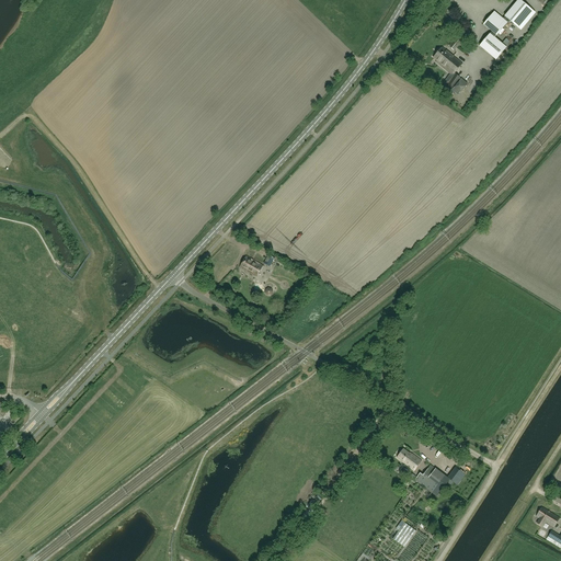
[(494,12),(483,24),(492,32),(490,34),(494,37),(510,20),(521,30),(528,22),(525,19),(531,10),(519,0),(518,0),(503,19),(494,12)]
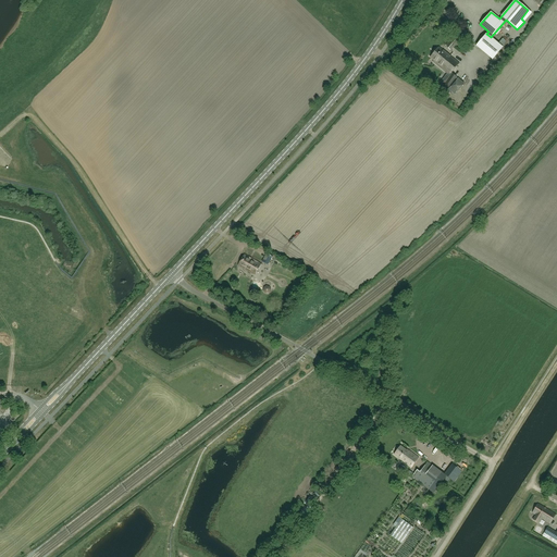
[(509,31),(505,36),(510,40),(515,36),(509,31)]
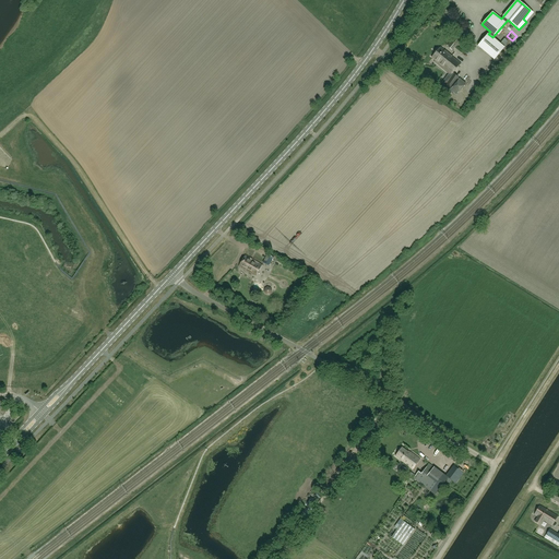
[(456,47),(464,38),(458,33),(448,46),(449,47),(448,47),(452,50),(455,47),(456,47)]
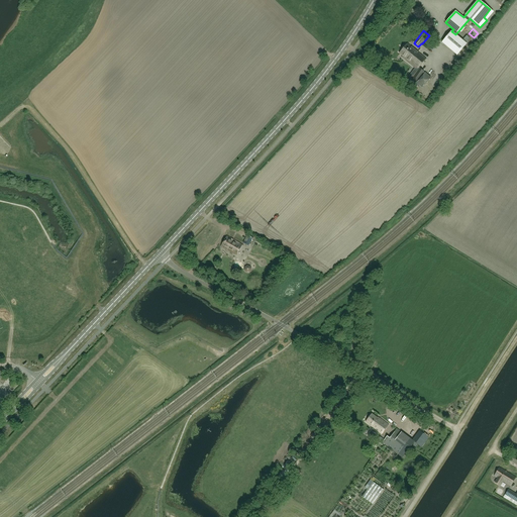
[(442,42),(457,56),(467,43),(455,34),(451,31),(442,42)]
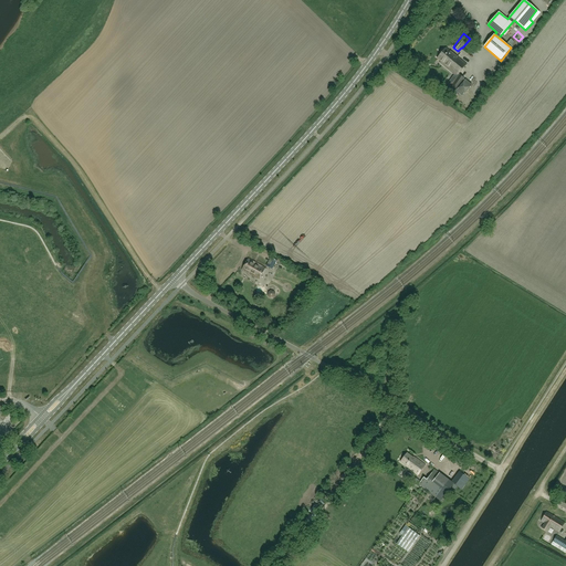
[(459,74),(467,64),(447,48),(438,59),(441,61),(440,63),(457,76),(459,74)]
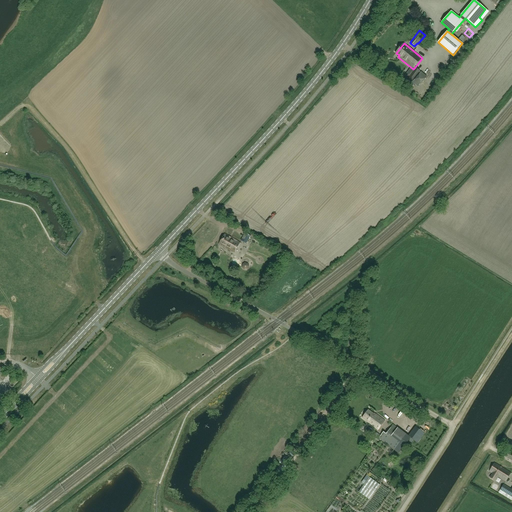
[(420,71),(415,67),(408,77),(407,76),(404,80),(410,84),(418,73),(420,71)]
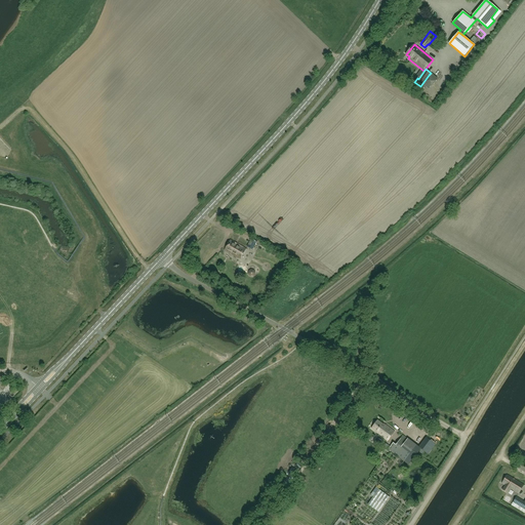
[(429,89),(438,78),(433,74),(430,76),(423,84),(429,89)]
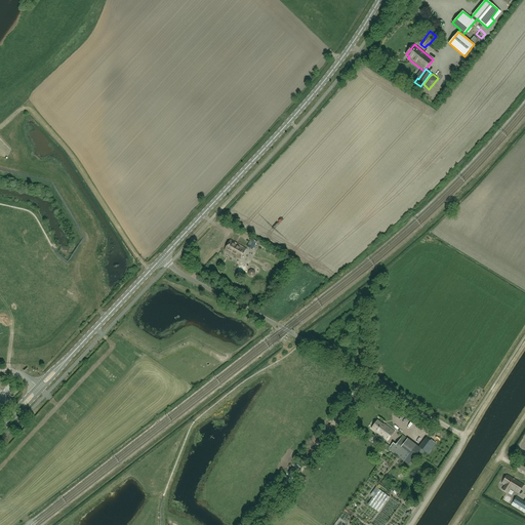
[(225,250),(234,255),(240,259),(246,249),(231,240),(225,250)]
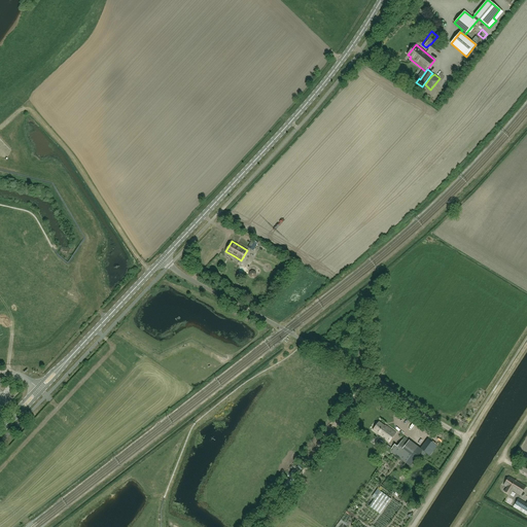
[(256,252),(259,246),(252,241),(248,248),(256,252)]
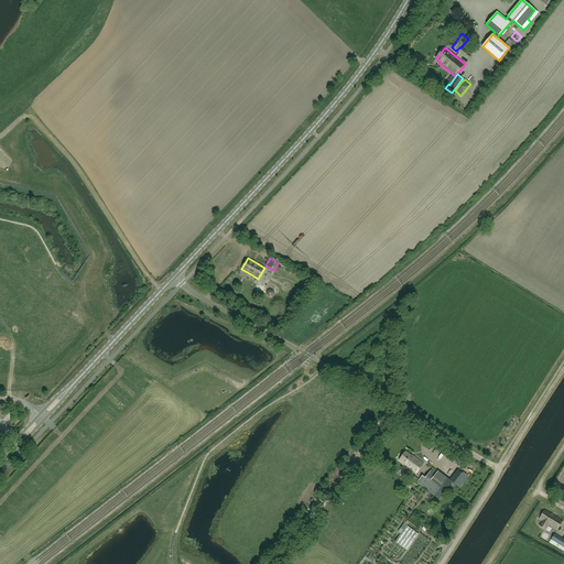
[(416,474),(424,464),(414,456),(413,457),(405,452),(399,461),(411,468),(411,469),(416,474)]
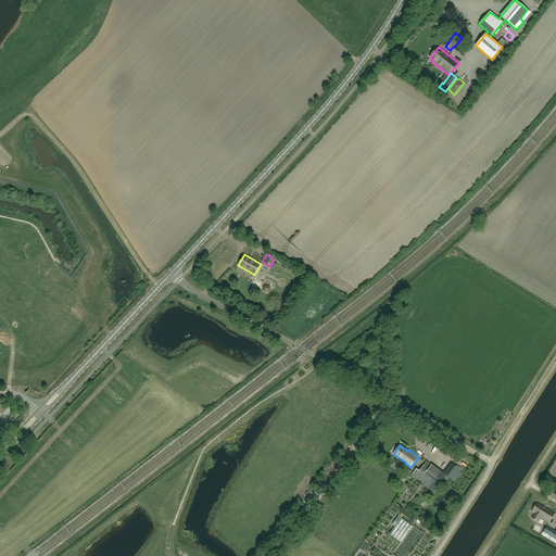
[(417,469),(412,476),(428,489),(433,492),(446,476),(444,474),(427,460),(419,471),(417,469)]
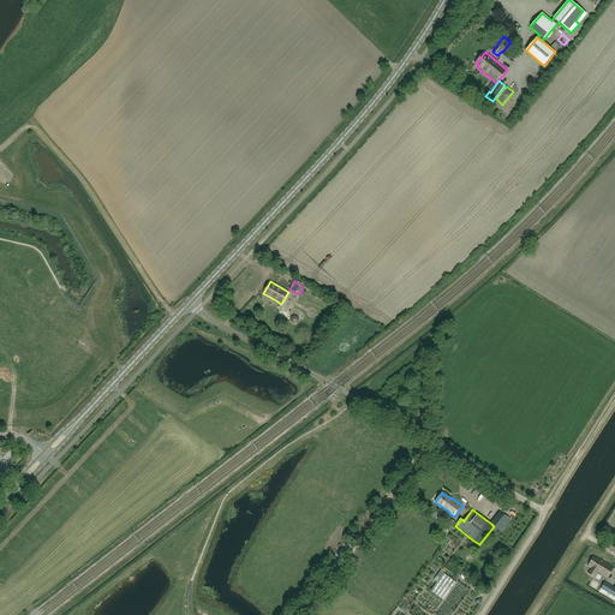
[(345,559),(348,553),(342,548),(338,554),(345,559)]
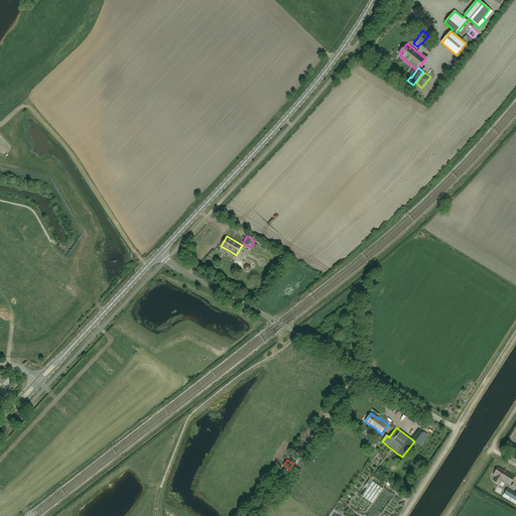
[(498,484),(501,480),(510,485),(515,477),(500,468),(498,467),(493,476),(497,477),(494,482),(498,484)]
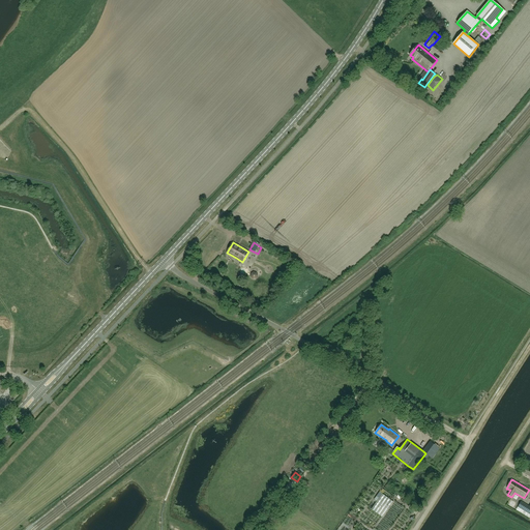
[(383,494),(372,509),(382,517),(393,502),(383,494)]
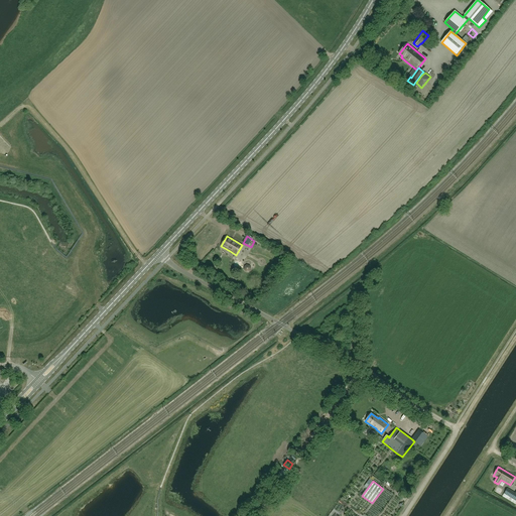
[(507,489),(504,494),(513,499),(515,493),(515,494),(507,489)]
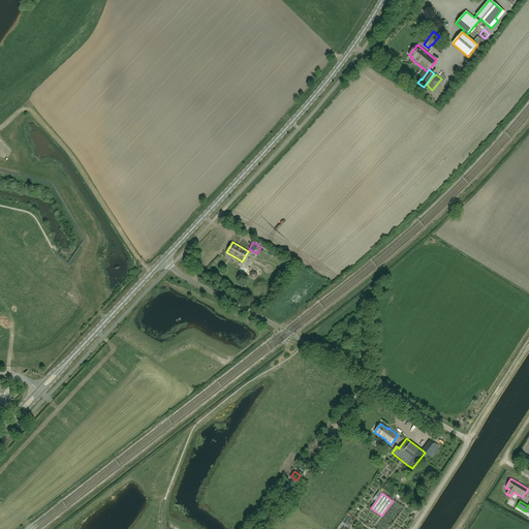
[(400,516),(394,522),(398,527),(401,524),(404,527),(407,524),(400,516)]
